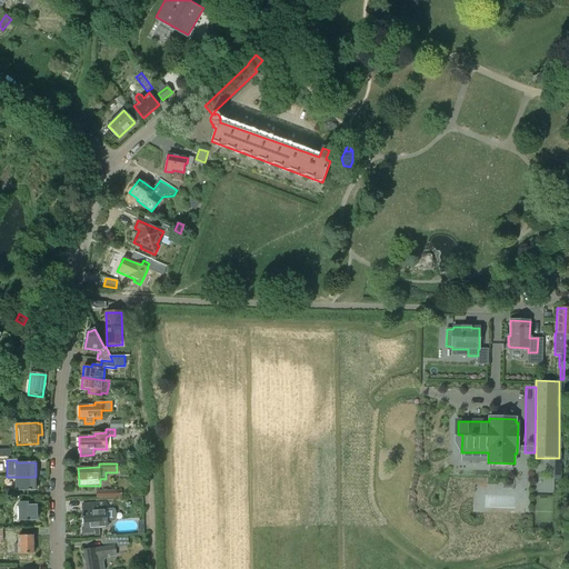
[(36,490),(36,477),(15,477),(15,482),(19,482),(19,491),(36,490)]
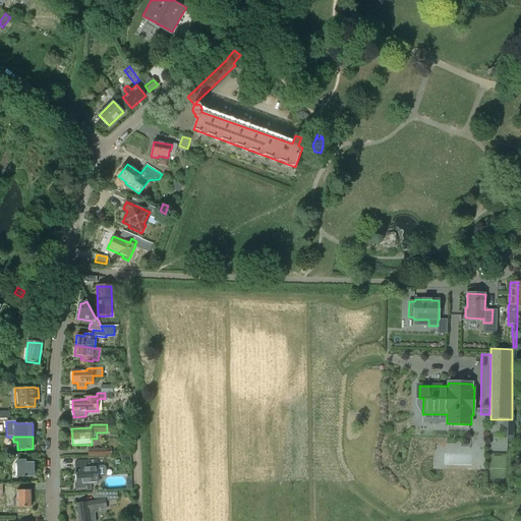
[(25,460),(18,460),(18,476),(34,476),(33,463),(25,463),(25,460)]
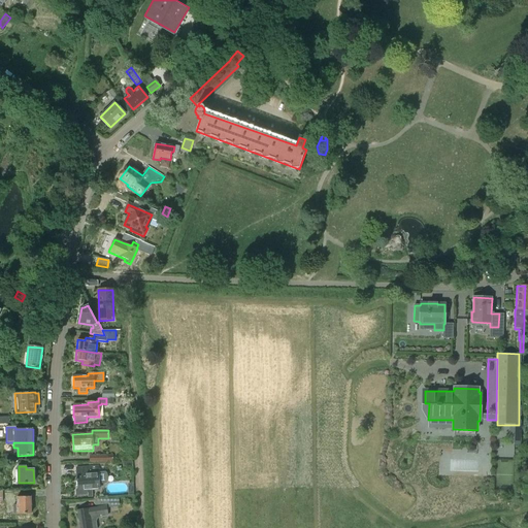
[(77,480),(75,480),(76,482),(77,482),(78,490),(76,490),(76,496),(87,495),(88,500),(93,500),(92,490),(99,490),(99,484),(105,484),(107,482),(107,477),(106,473),(105,471),(98,472),(98,466),(76,468),(77,480)]
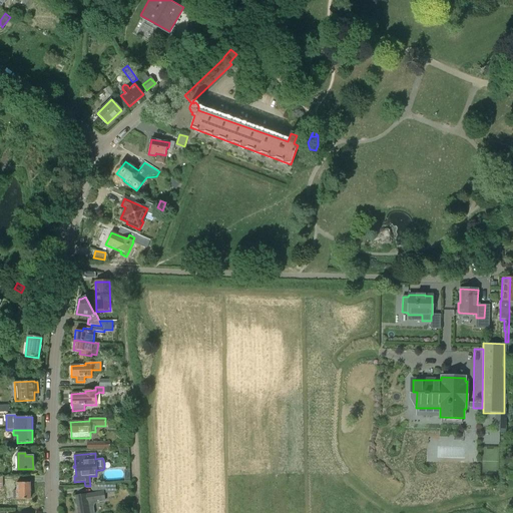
[(13,492),(13,500),(30,500),(30,483),(16,483),(16,491),(13,492)]
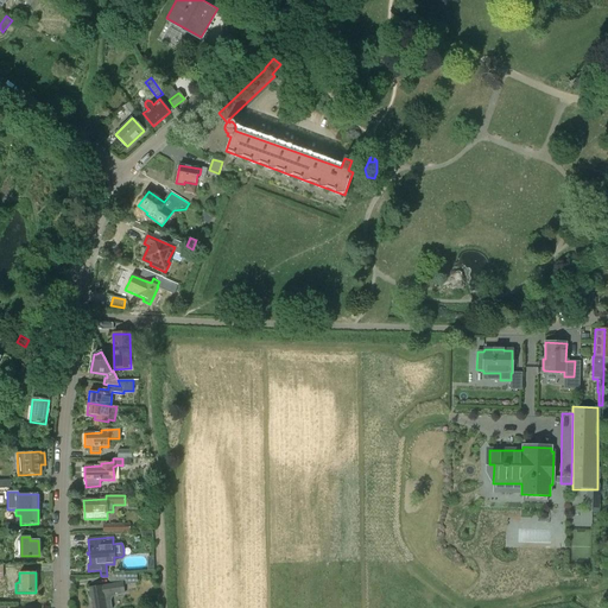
[(124,581),(125,586),(137,584),(137,575),(125,576),(125,574),(109,575),(109,582),(124,581)]
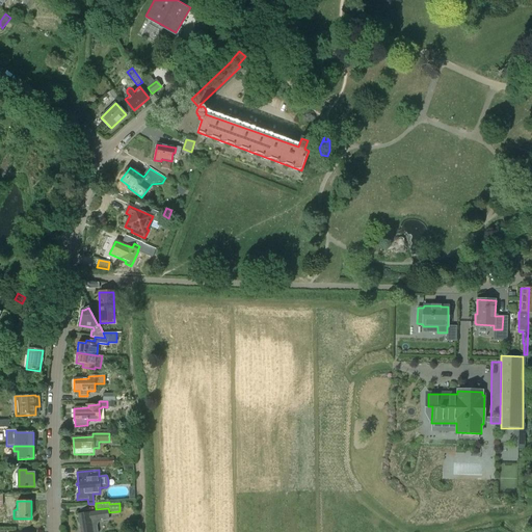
[(78,514),(80,531),(98,531),(96,521),(101,520),(101,522),(106,521),(105,512),(101,513),(100,511),(89,513),(89,512),(78,514)]
